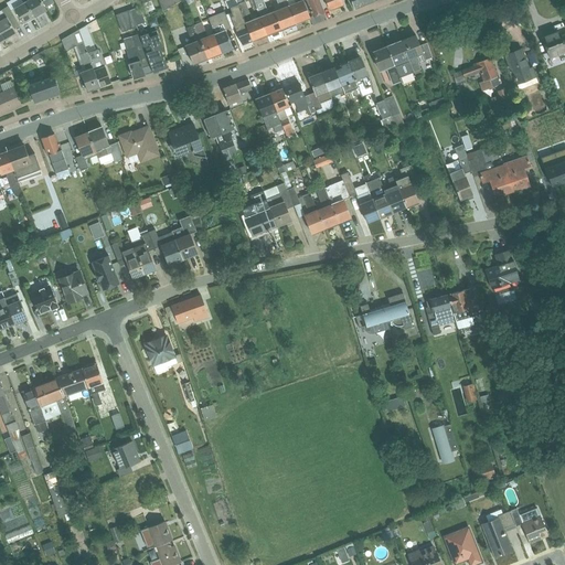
[(14,9),(18,14),(23,24),(35,17),(27,1),(28,0),(22,0),(24,3),(14,9)]
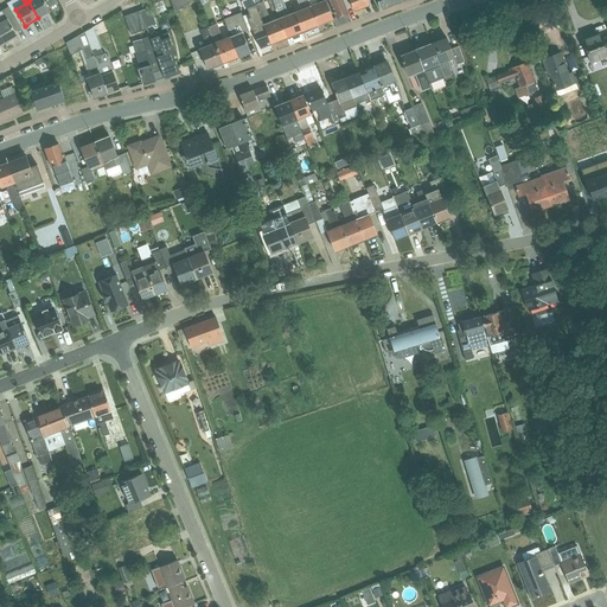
[(30,0),(29,1),(38,18),(50,11),(43,0),(30,0)]
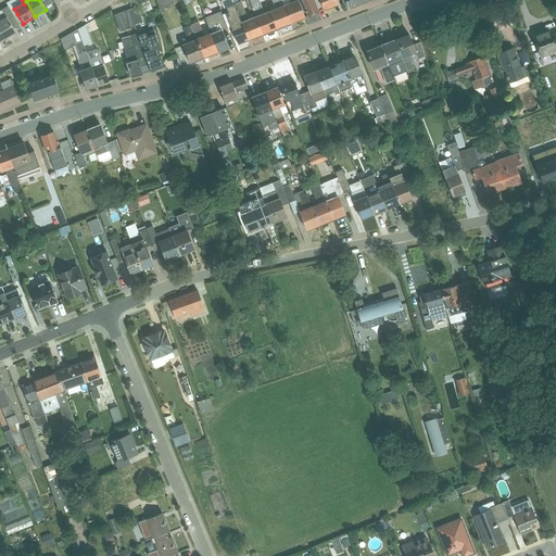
[(154,0),(159,10),(179,1),(181,5),(191,2),(190,0),(154,0)]
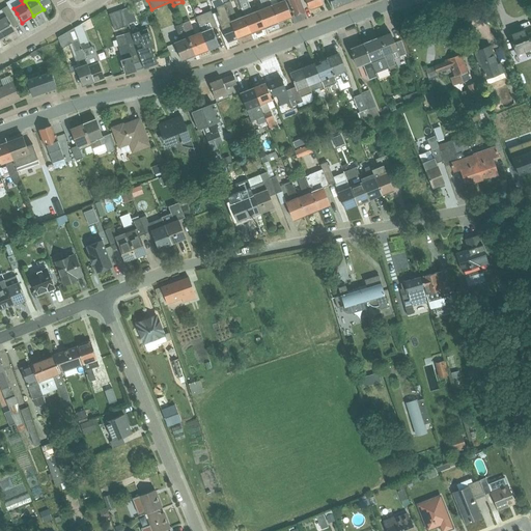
[(229,0),(230,1),(232,0),(238,9),(249,4),(246,0),(229,0)]
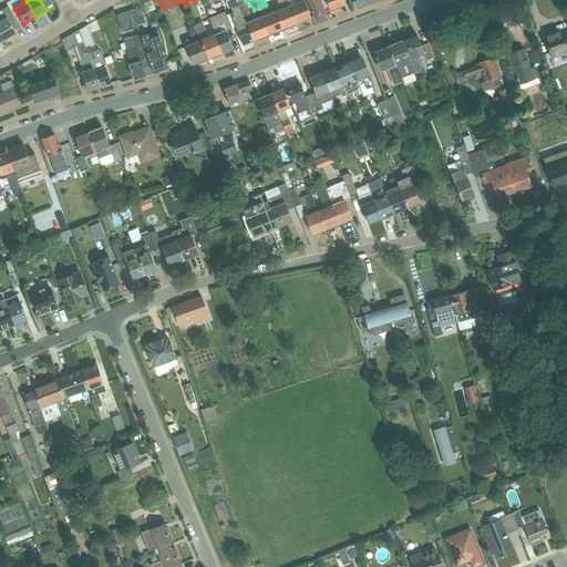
[(296,22),(309,17),(302,0),(299,0),(289,4),(296,22)]
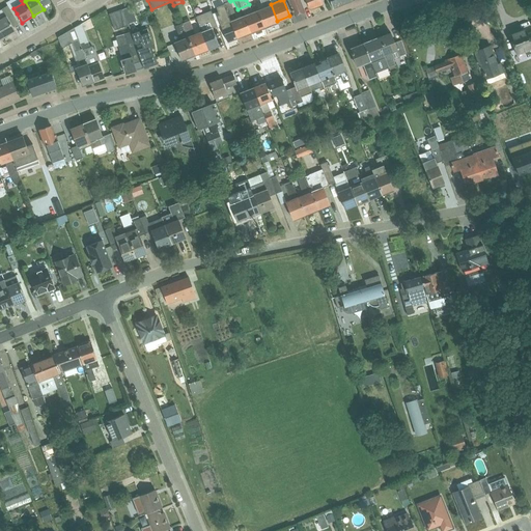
[(286,0),(292,15),(303,11),(299,0),(286,0)]
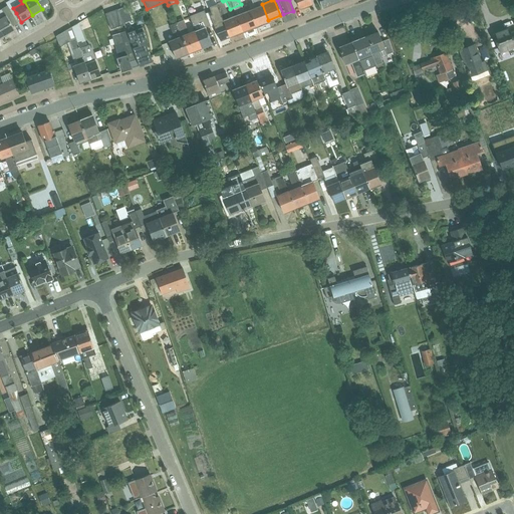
[(294,0),(298,8),(311,3),(310,0),(294,0)]
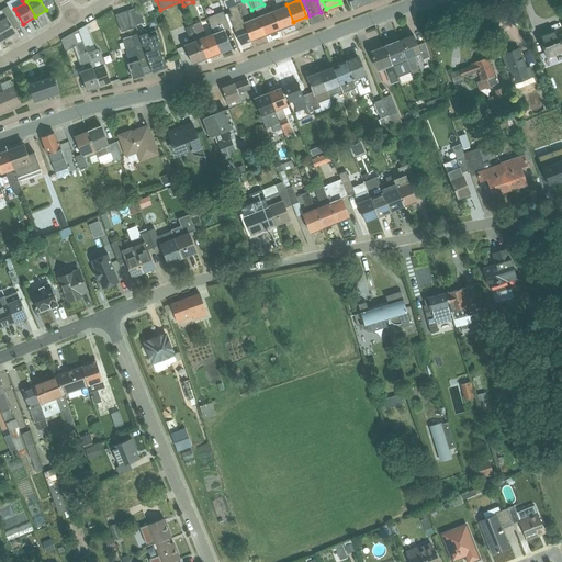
[(346,0),(350,10),(372,0),(371,0),(346,0)]
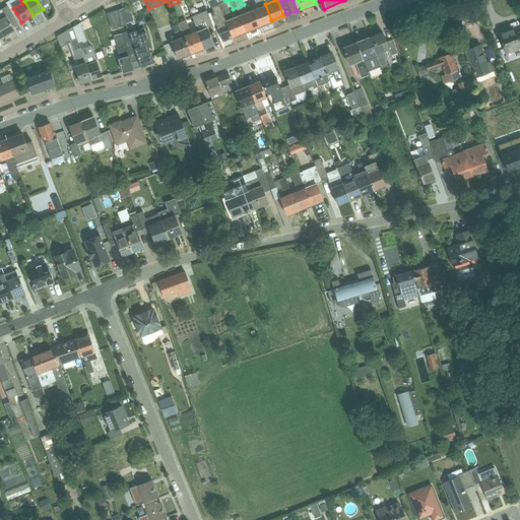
[(271,20),(265,4),(252,9),(259,25),(271,20)]
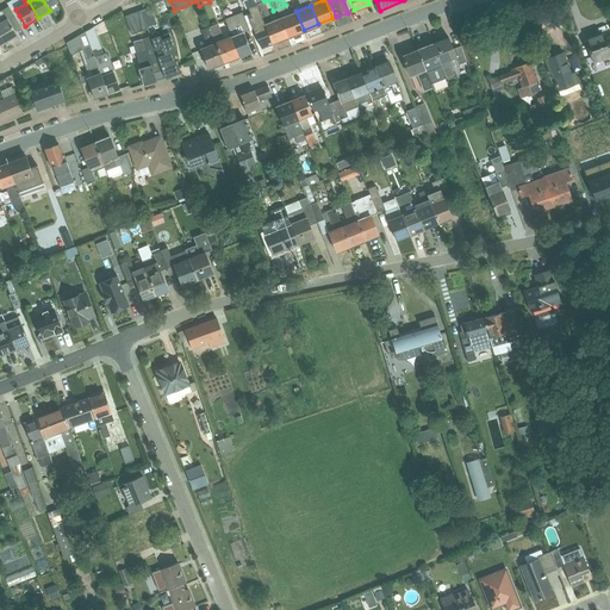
[(0,35),(5,43),(18,36),(16,32),(22,29),(8,7),(2,11),(7,19),(0,23),(0,35)]
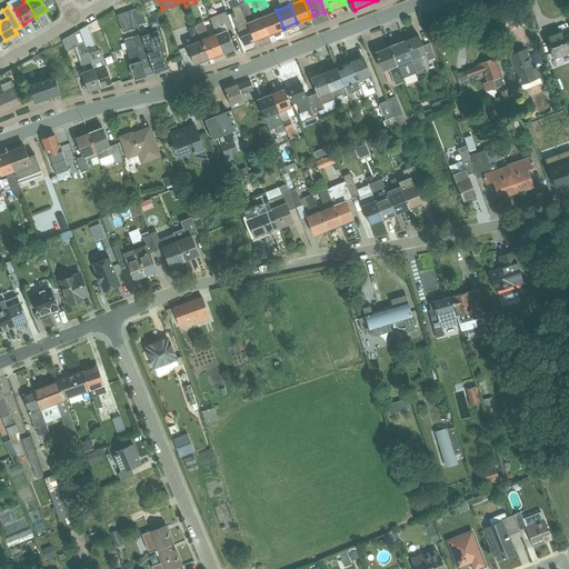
[(268,33),(283,28),(276,10),(260,16),(268,33)]
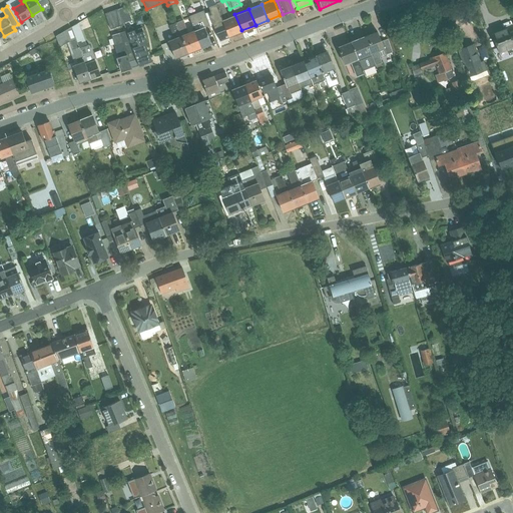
[(241,30),(234,14),(220,20),(226,36),(241,30)]
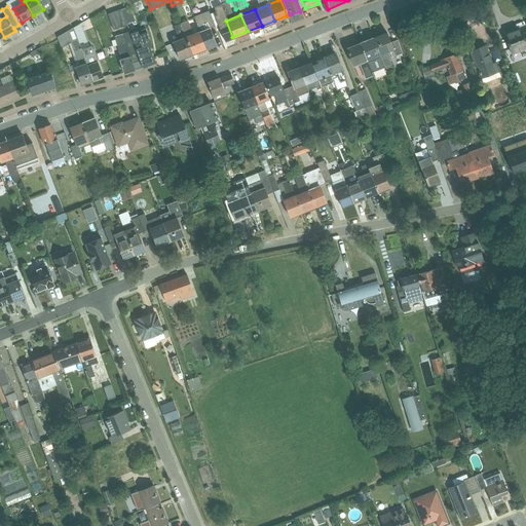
[(182,35),(192,32),(188,21),(178,24),(182,35)]
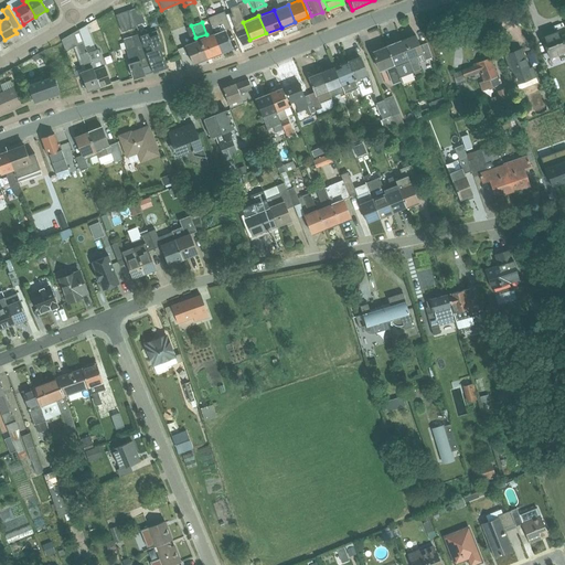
[(241,43),(249,40),(243,22),(234,25),(241,43)]
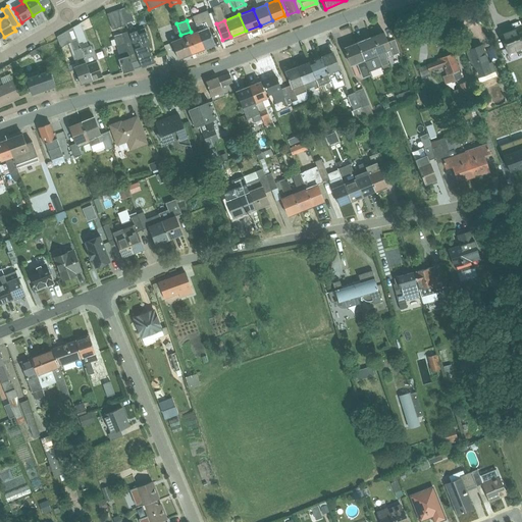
[(507,55),(521,49),(521,24),(499,35),(507,55)]
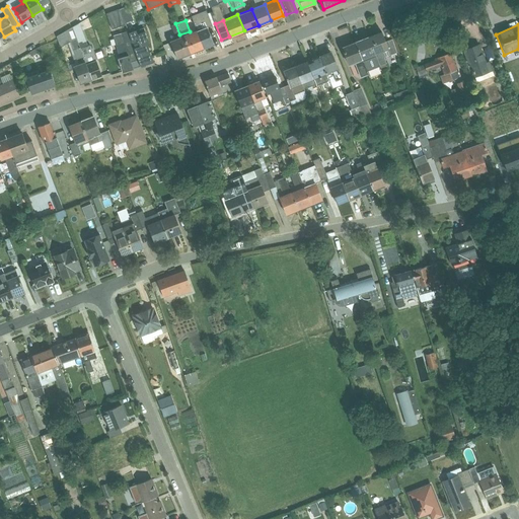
[(201,48),(212,43),(206,25),(195,30),(201,48)]
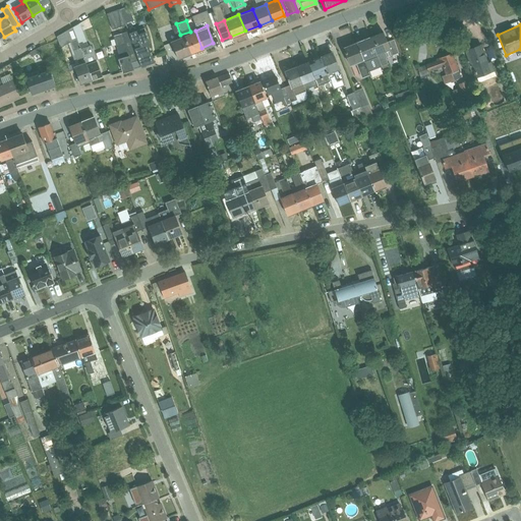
[(367,35),(381,65),(387,63),(385,57),(392,55),(382,30),(367,35)]
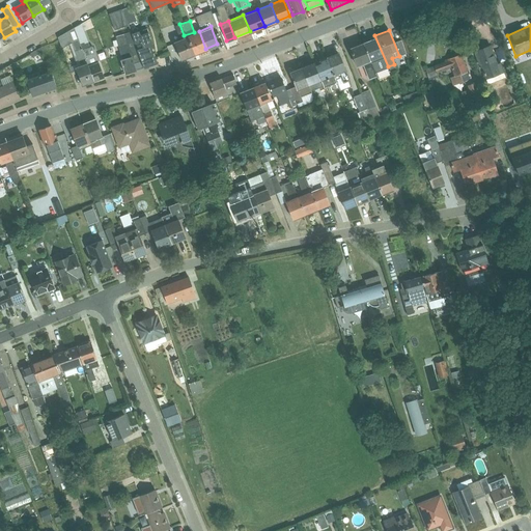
[(205,49),(199,31),(186,35),(193,53),(205,49)]
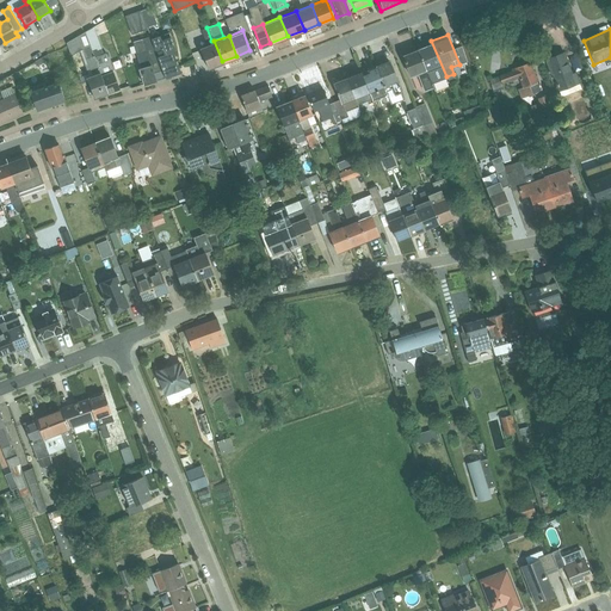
[(164,79),(180,73),(167,37),(150,42),(164,79)]
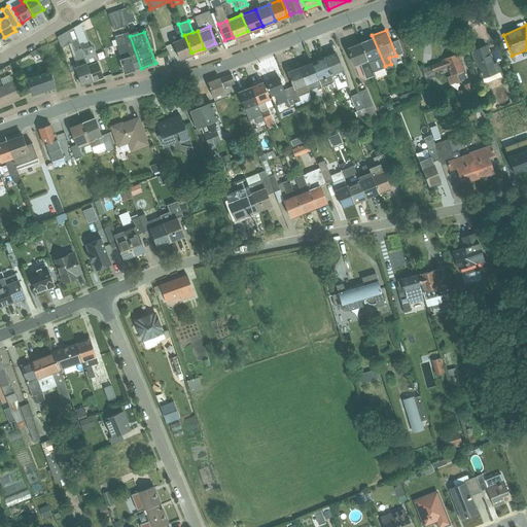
[(177,59),(191,53),(184,35),(170,41),(177,59)]
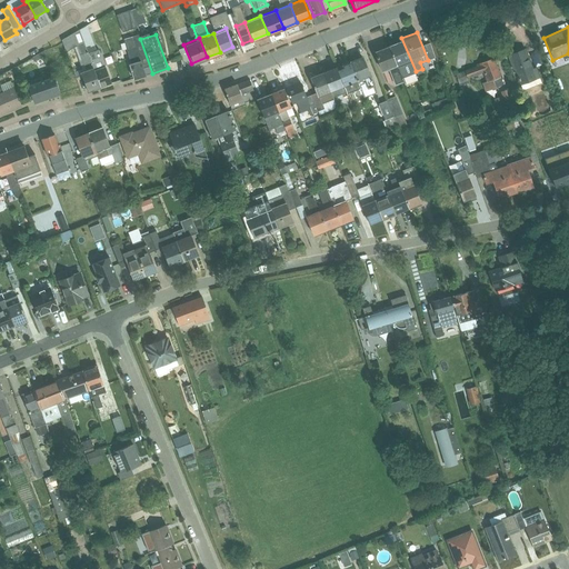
[(401,78),(416,71),(401,38),(387,45),(401,78)]
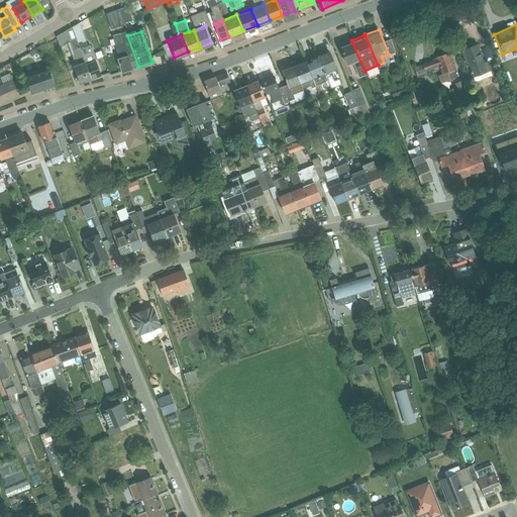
[(138,67),(127,35),(110,42),(120,73),(138,67)]
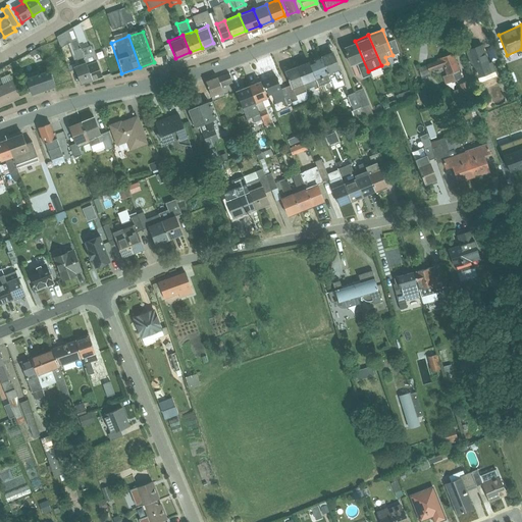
[(368,71),(355,41),(342,46),(355,76),(368,71)]
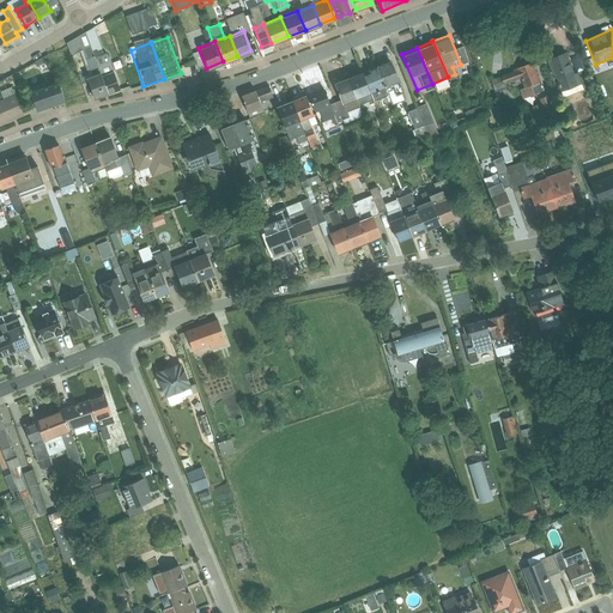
[(558,90),(576,84),(565,50),(547,55),(558,90)]
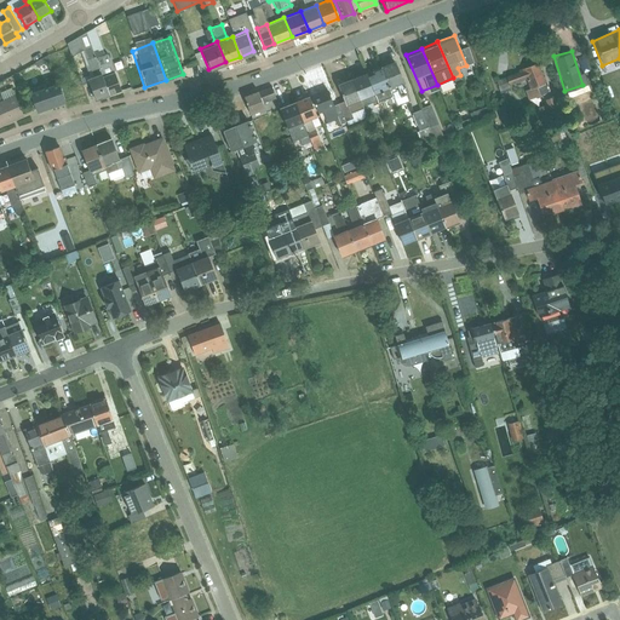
[(389,87),(402,81),(394,61),(379,67),(389,87)]
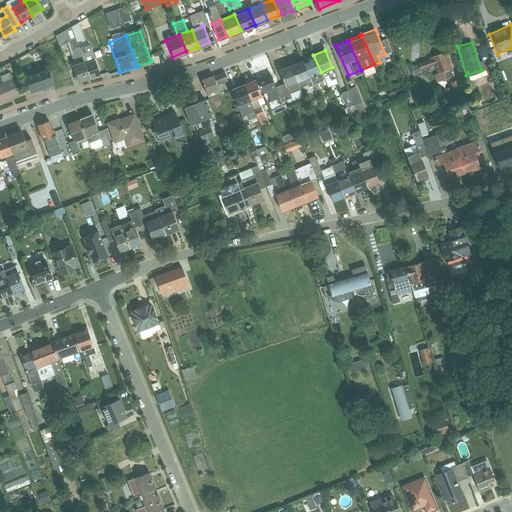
[(435,83),(452,76),(443,51),(416,61),(420,71),(429,68),(435,83)]
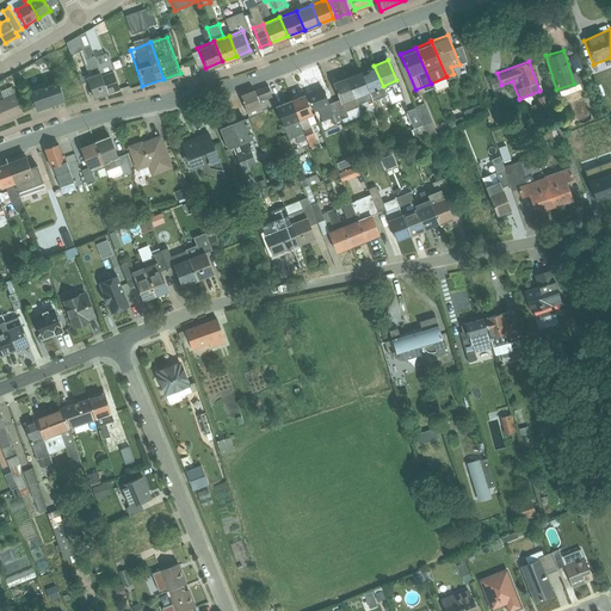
[(107,94),(118,90),(109,65),(98,69),(107,94)]
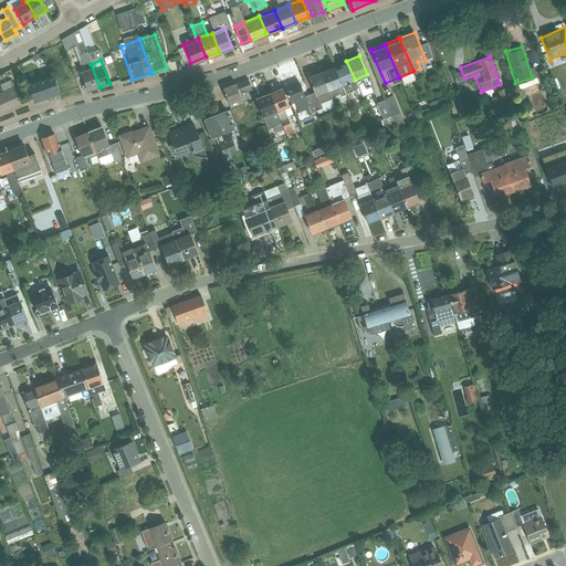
[(355,80),(346,61),(334,65),(342,85),(355,80)]
